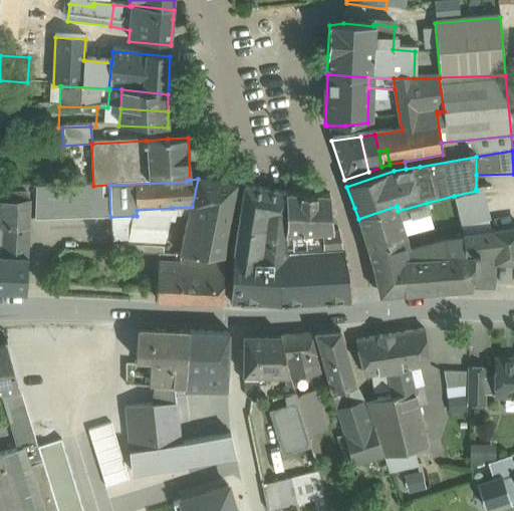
[(236,186),(198,179),(192,207),(189,219),(228,227),(236,186)]
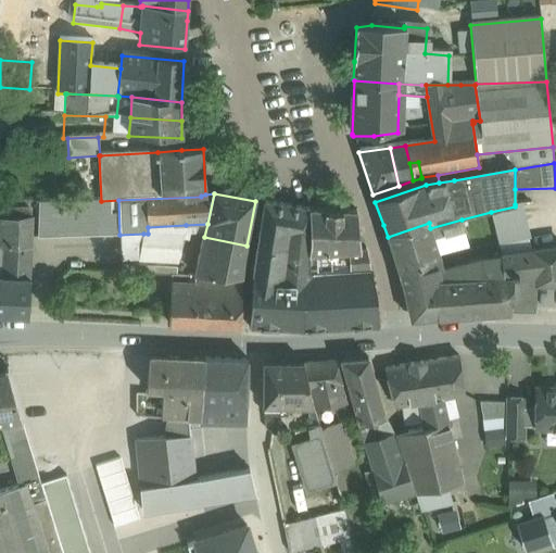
[(86,201),(39,203),(37,238),(119,236),(119,235),(118,200),(101,201),(86,201)]
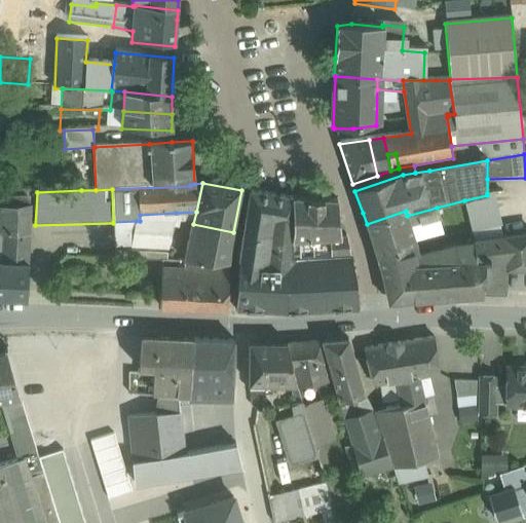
[(293,199),(251,192),(246,219),(239,264),(238,264),(238,266),(239,266),(235,312),(289,314),(360,310),(355,275),(351,255),(350,255),(299,258),(293,259),(292,240),(293,199)]
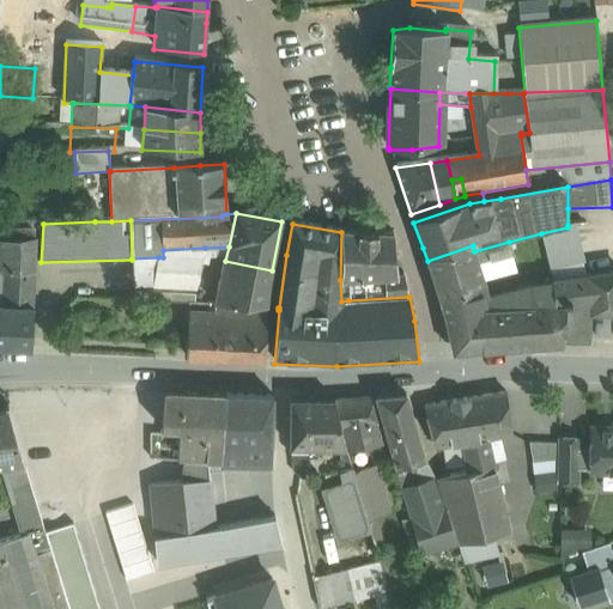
[(578,266),(568,227),(541,233),(551,270),(578,266)]
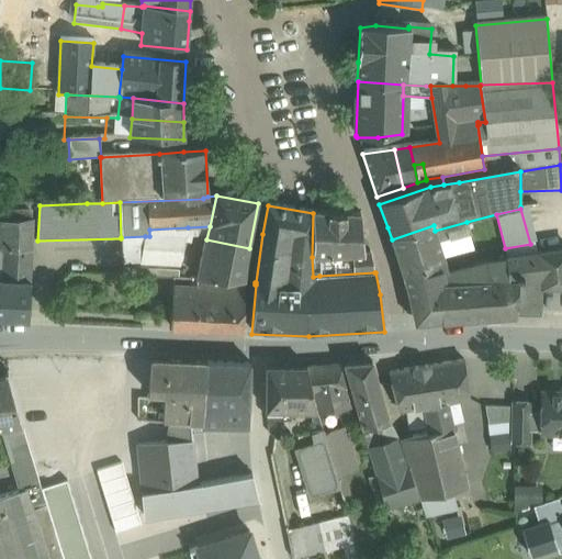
[(360,215),(313,213),(312,257),(318,257),(363,255),(363,254),(360,215)]
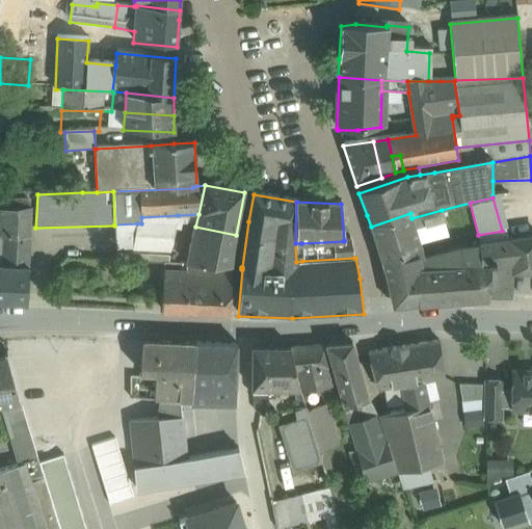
[(31,209),(0,210),(0,239),(3,239),(30,240),(31,209)]
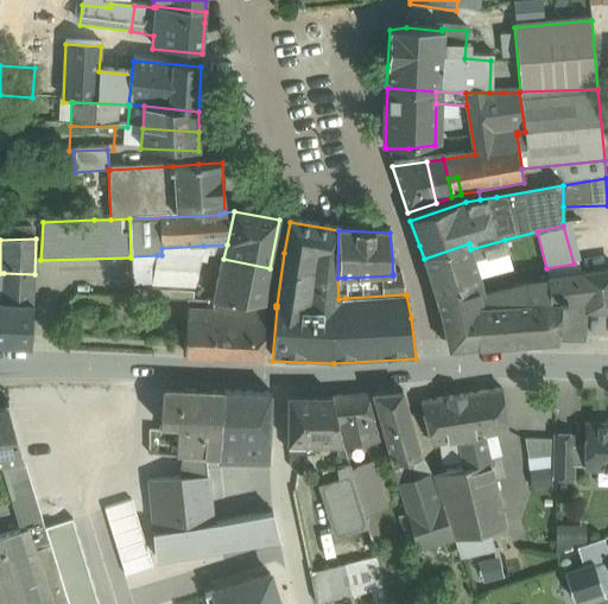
[(469,243),(424,259),(436,299),(480,285),(481,283),(475,264),(508,255),(505,240),(470,249),(469,243)]
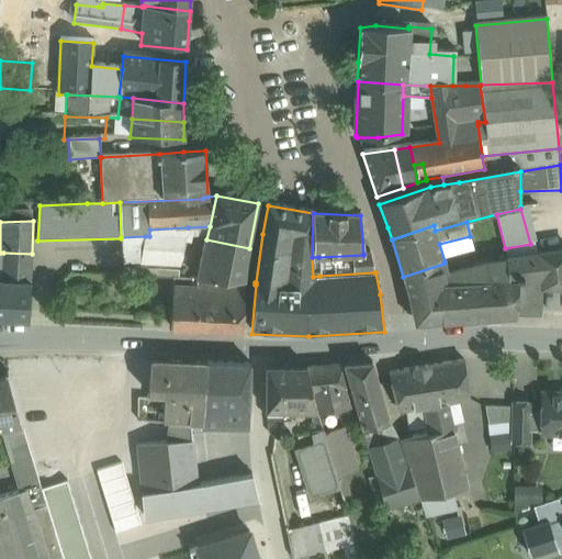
[(188,227),(149,230),(149,236),(145,236),(139,265),(179,267),(184,244),(187,233),(188,227)]
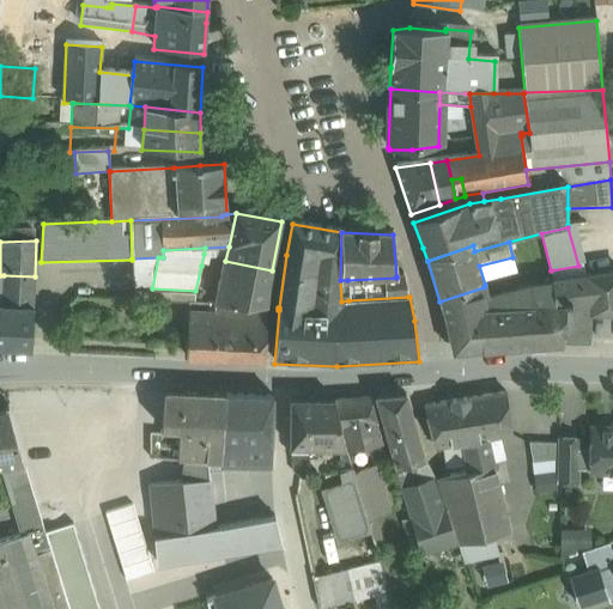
[(272,270),(225,261),(222,278),(269,286),(272,270)]
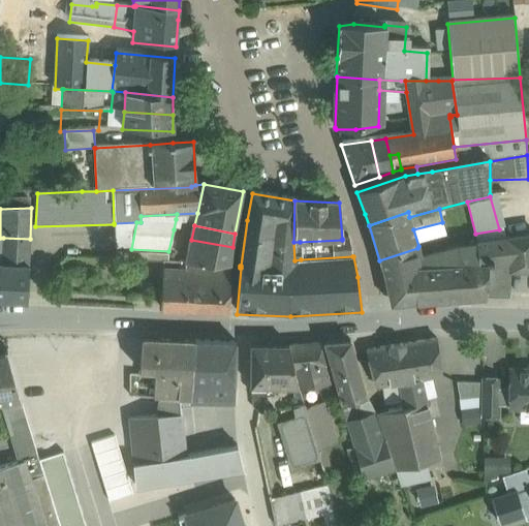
[(488,265),(510,263),(511,250),(528,248),(528,237),(477,245),(477,247),(457,249),(422,258),(424,267),(488,265)]
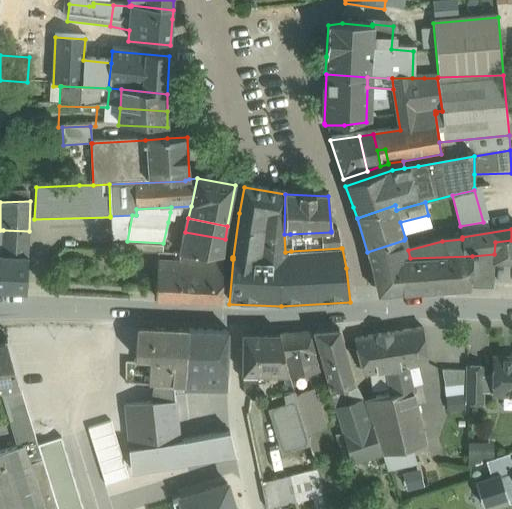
[(29,231),(3,230),(2,257),(0,256),(0,292),(26,293),(29,231)]
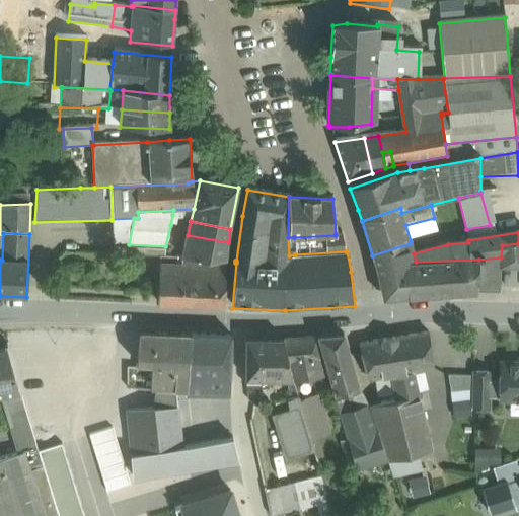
[(336,235),(294,237),(295,254),(346,251),(342,233),(336,234),(336,235)]
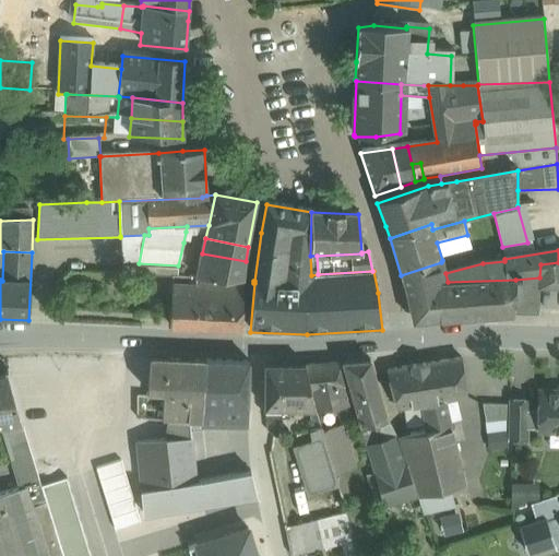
[(246,261),(202,253),(195,279),(244,282),(246,261)]
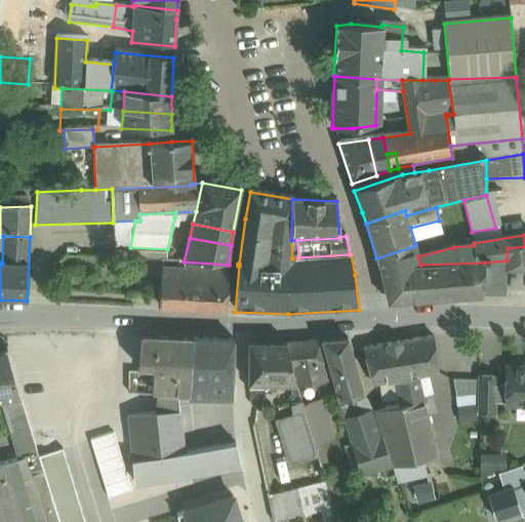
[(414,246),(376,258),(388,305),(413,303),(408,265),(420,265),(418,256),(415,246),(414,246)]
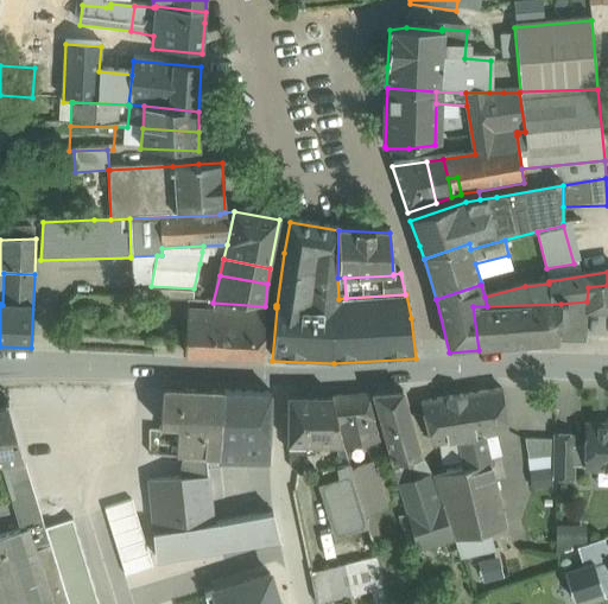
[(607,285),(588,287),(587,302),(586,311),(607,312),(607,285)]
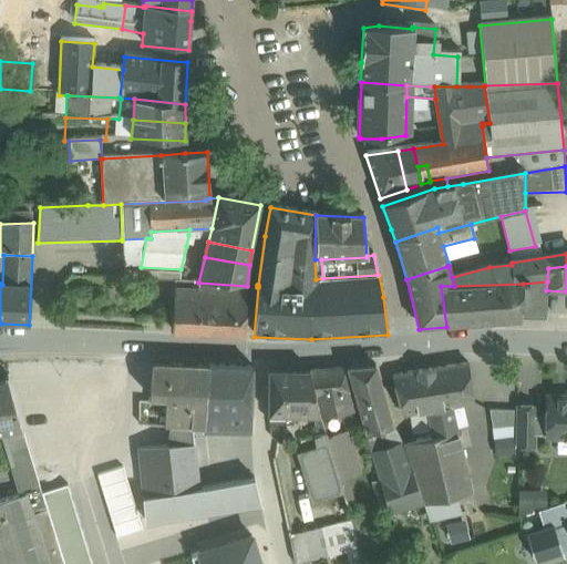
[(198,283),(175,282),(172,332),(196,334),(198,283)]
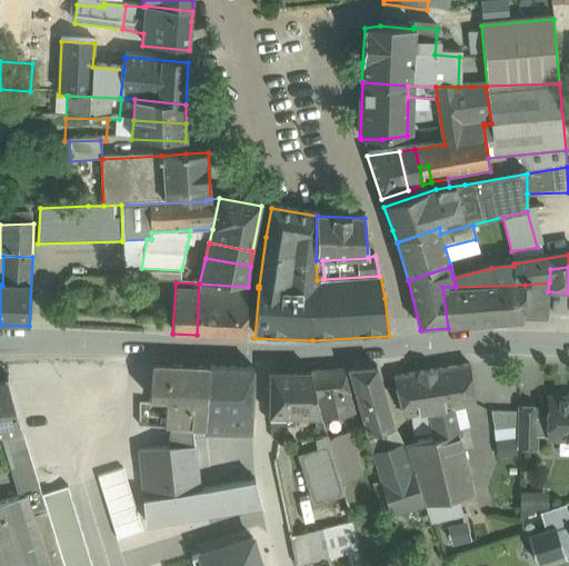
[(456,287),(442,287),(448,328),(522,323),(522,321),(547,323),(548,291),(549,283),(525,285),(456,287)]
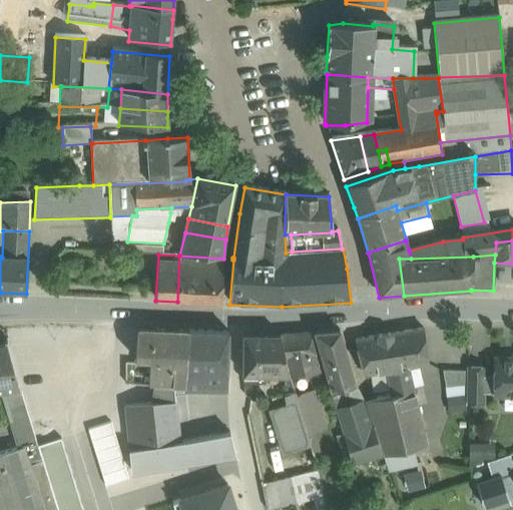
[(223,259),(179,256),(177,302),(221,304),(223,259)]
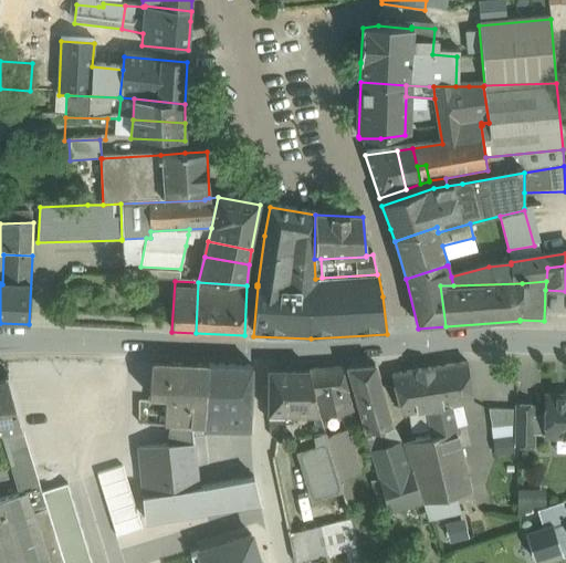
[(467,365),(407,375),(411,395),(425,394),(427,413),(451,408),(473,405),(467,365)]
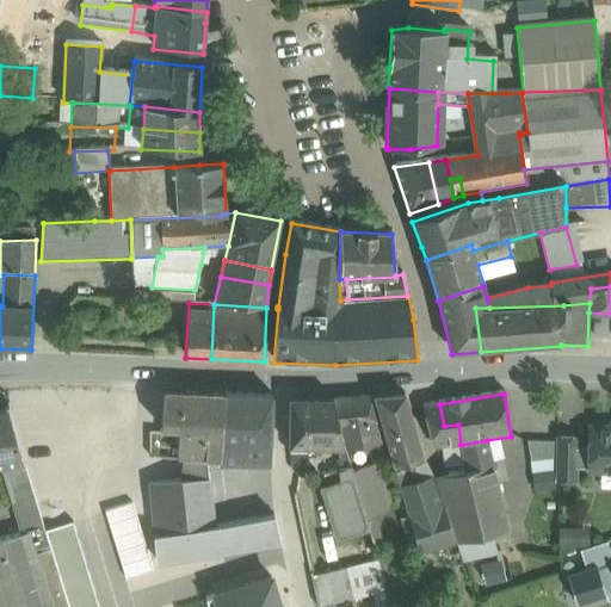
[(224,396),(164,395),(161,429),(179,431),(178,441),(177,462),(218,464),(224,396)]
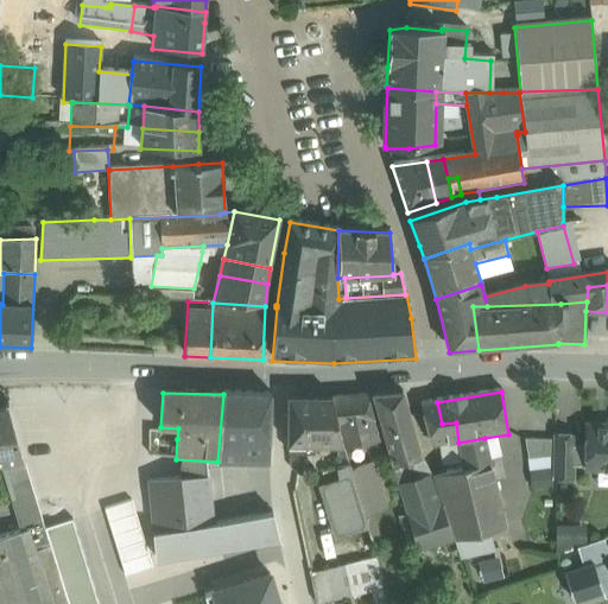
[(403,393),(373,395),(386,439),(385,440),(392,466),(420,458),(403,393)]
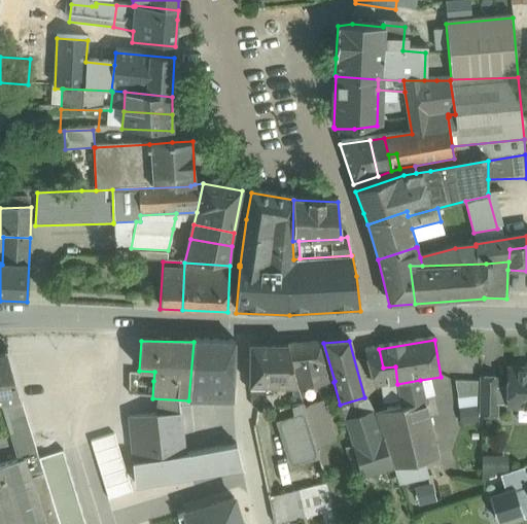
[(235,343),(194,342),(188,400),(188,402),(233,403),(235,343)]
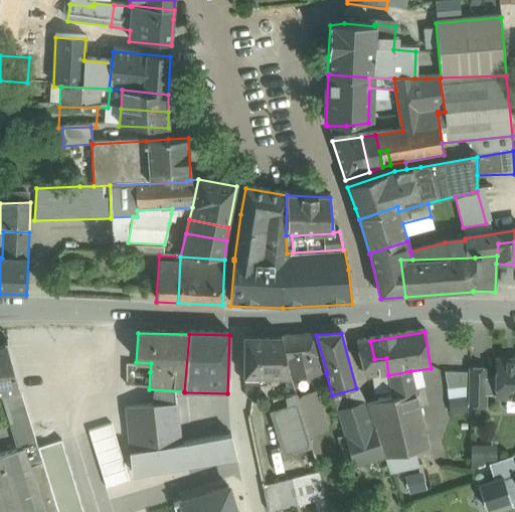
[(314,335),(281,338),(291,378),(291,380),(325,373),(314,335)]
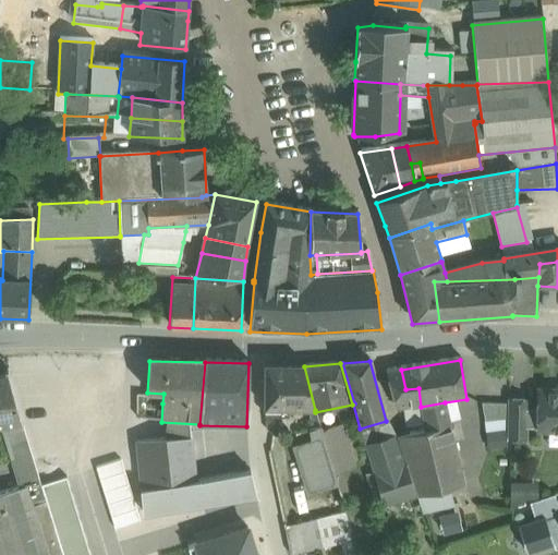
[(304,366),(265,366),(264,410),(315,410),(304,366)]
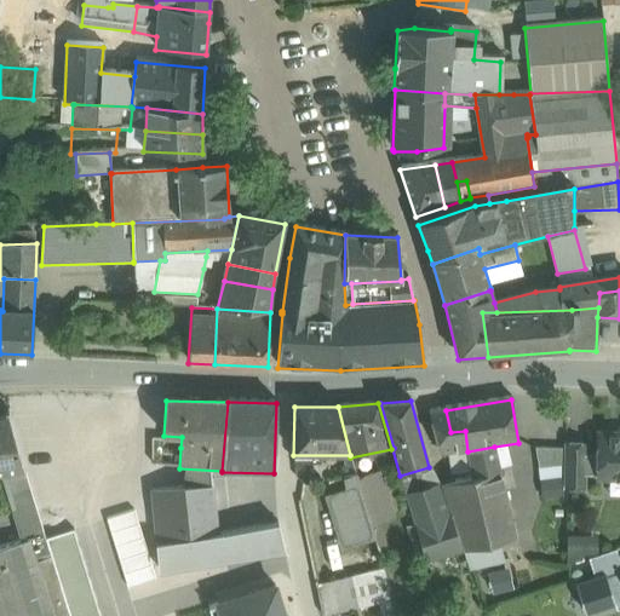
[(446,410),(429,413),(441,455),(468,452),(465,431),(451,432),(446,410)]
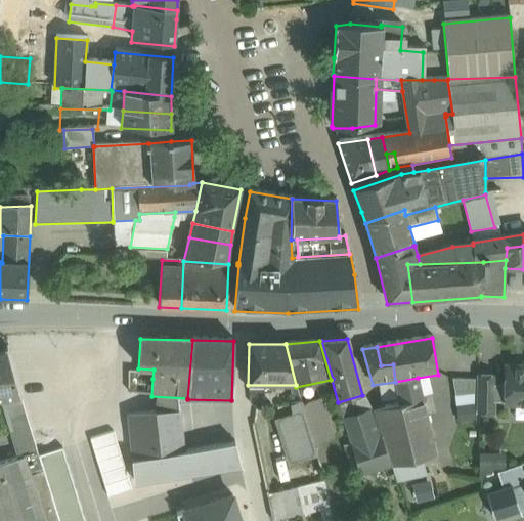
[(4,352),(0,352),(0,401),(2,401),(19,396),(4,348),(3,348),(4,351),(4,352)]
